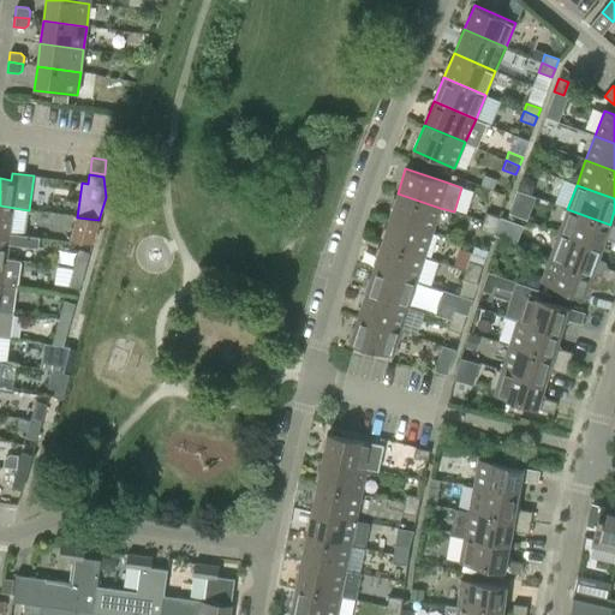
[(433,232),(440,208),(398,193),(389,218),(433,232)]
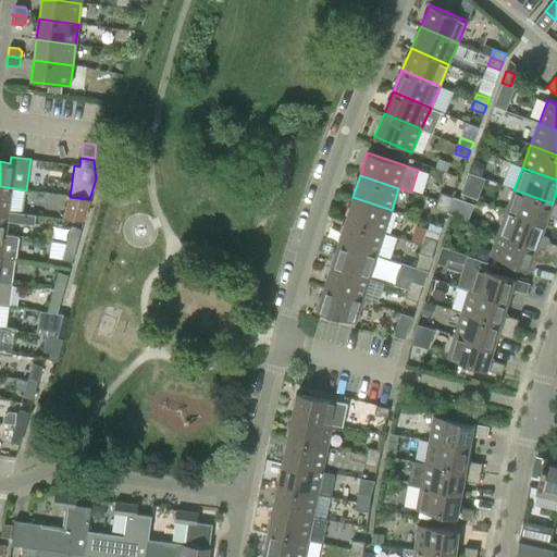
[(0,186),(0,210),(9,212),(9,211),(23,213),(26,190),(0,186)]
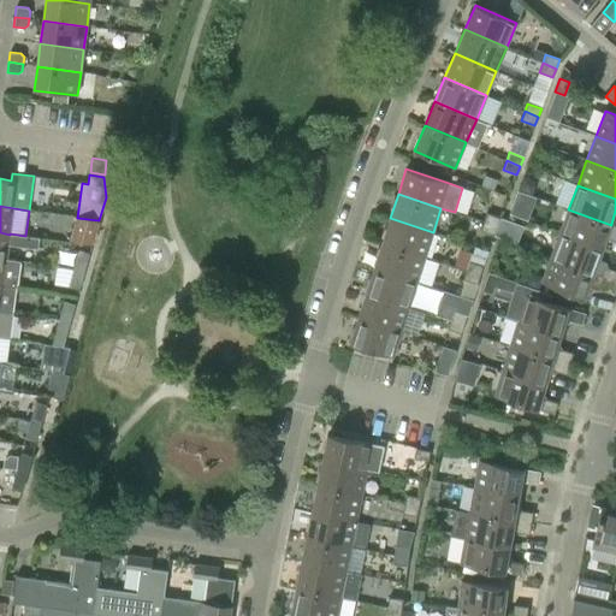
[(615,225),(611,224),(611,225),(568,209),(560,234),(602,249),(606,237),(615,241),(615,238),(615,225)]
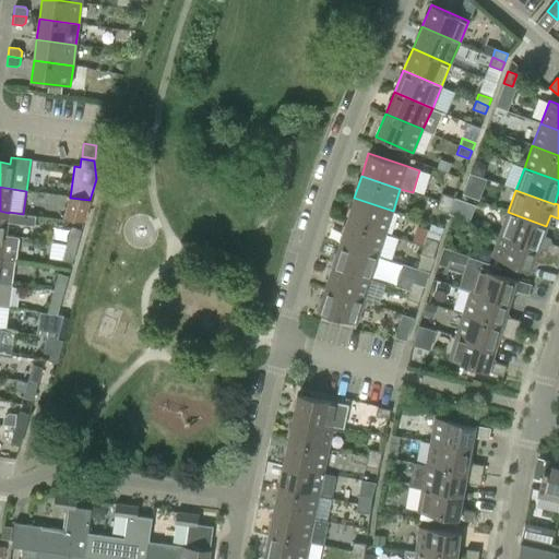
[(439,201),(451,205),(454,199),(442,193),(439,201)]
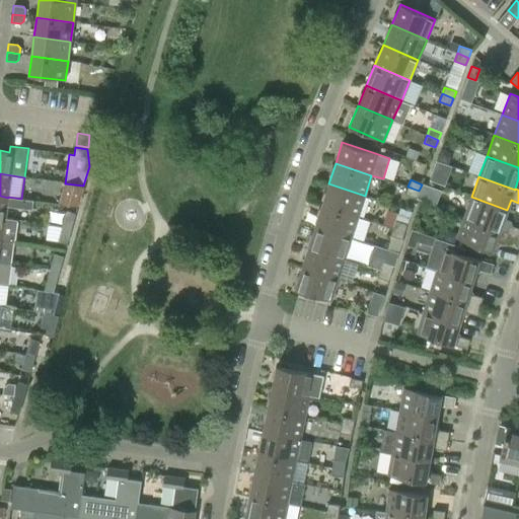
[(60,203),(78,206),(83,186),(65,183),(60,203)]
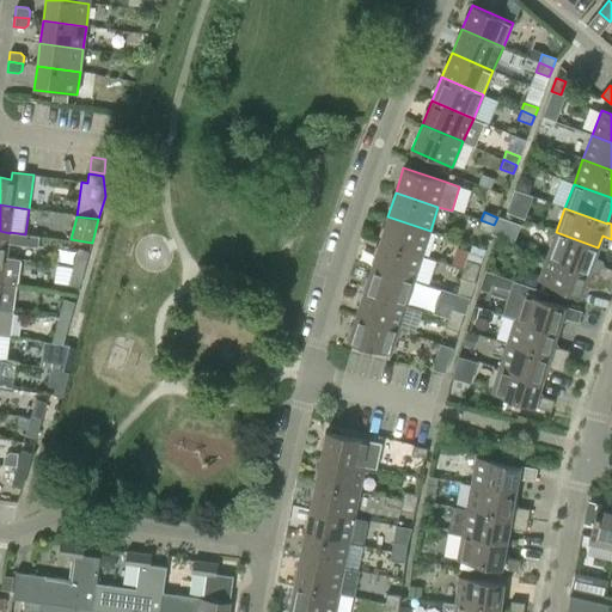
[(422,255),(430,231),(387,216),(379,242),(422,255)]
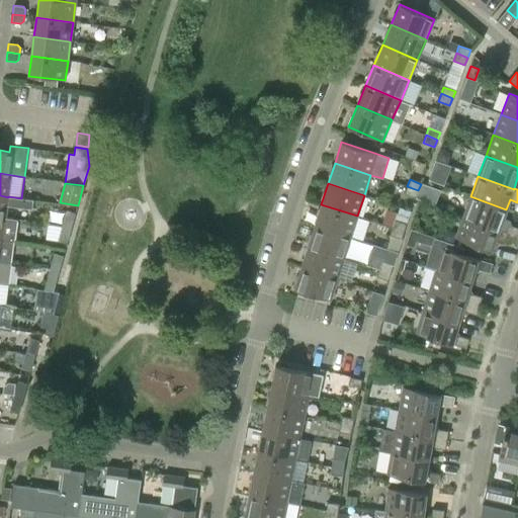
[(418,190),(407,186),(404,194),(415,198),(418,190)]
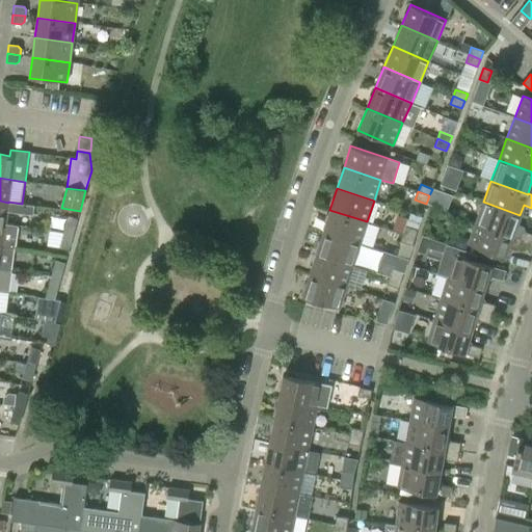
[(0,201),(0,223),(5,224),(8,203),(0,201)]
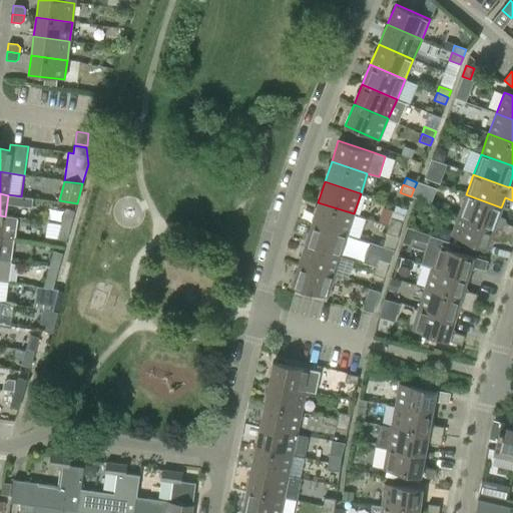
[(512,233),(512,225),(506,223),(504,219),(498,217),(501,207),(466,194),(459,214),(512,234),(512,233)]
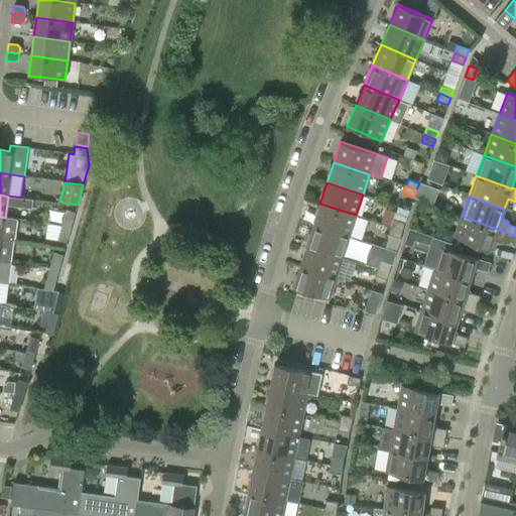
[(319,204),(313,224),(349,236),(356,215),(319,204)]
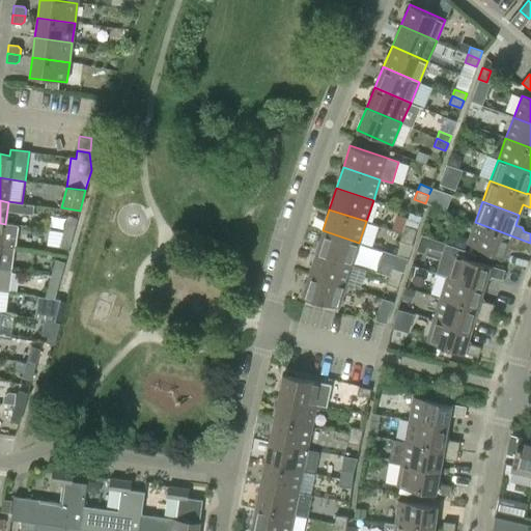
[(63,232),(73,235),(77,220),(68,217),(63,232)]
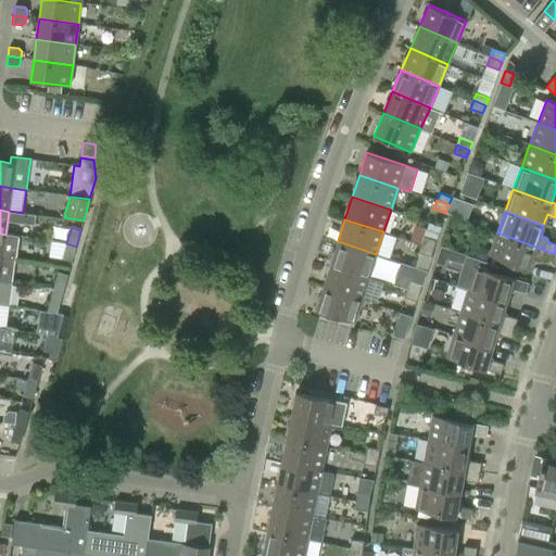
[(553,262),(555,254),(497,232),(489,255),(527,269),(531,258),(538,261),(542,257),(553,262)]
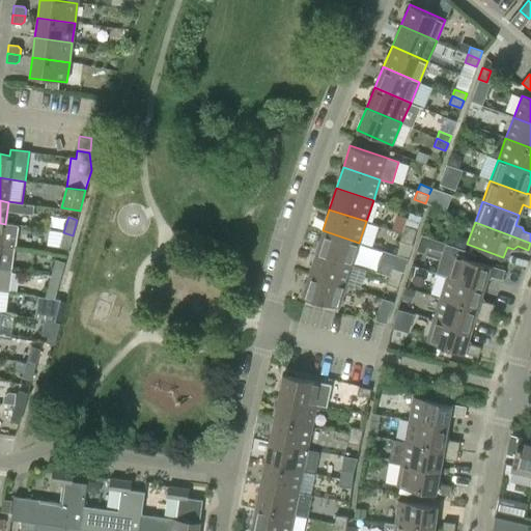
[(0,223),(0,245),(16,248),(19,226),(5,224),(0,223)]
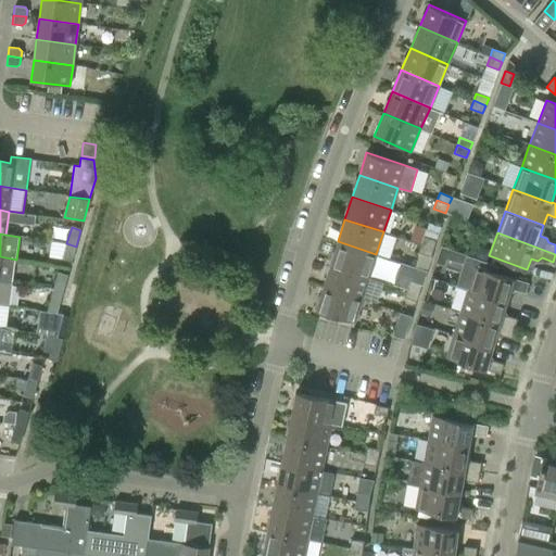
[(421,244),(433,248),(436,241),(424,237),(421,244)]
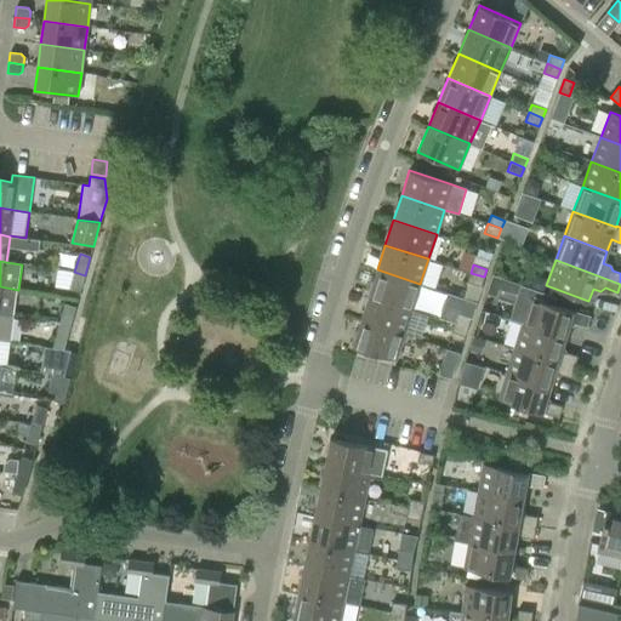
[(377,269),(369,295),(412,309),(420,284),(377,269)]
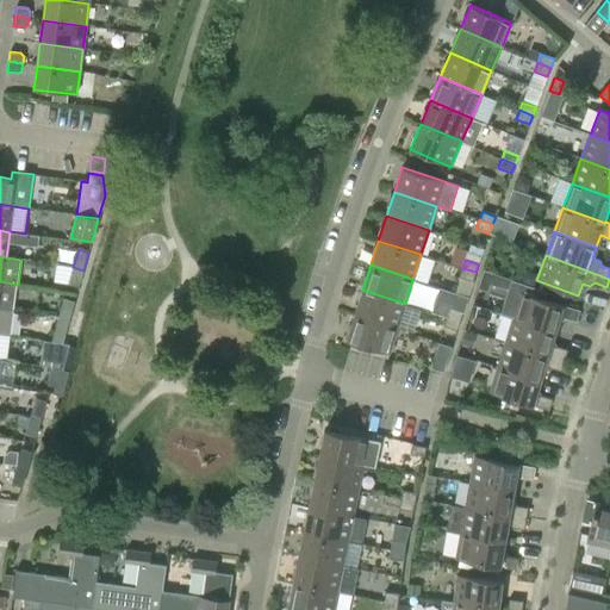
[(83,271),(73,267),(68,284),(79,287),(83,271)]
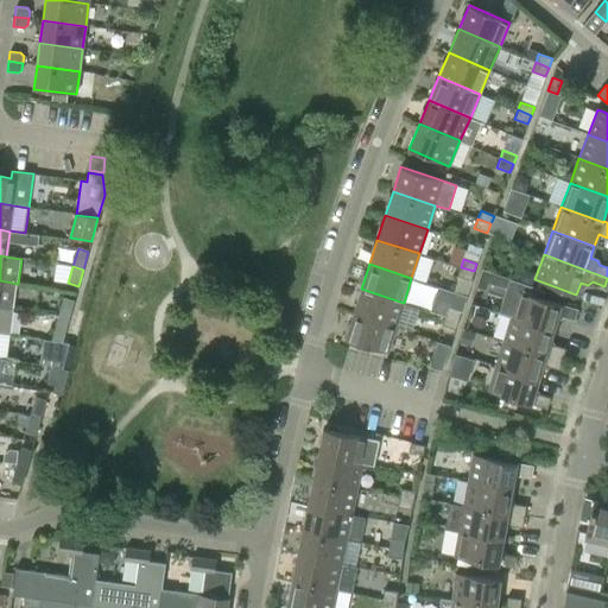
[(474,271),(461,267),(457,277),(472,280),(474,271)]
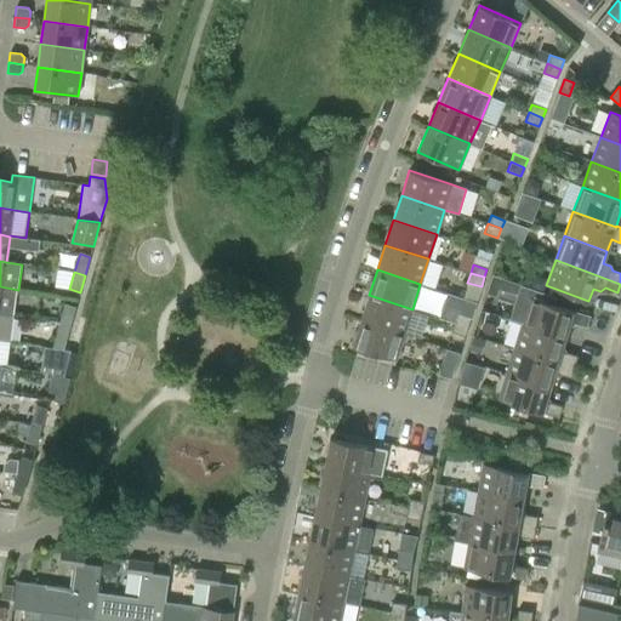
[(590,317),(553,305),(556,297),(522,285),(511,320),(522,323),(565,337),(570,323),(586,328),(590,317)]
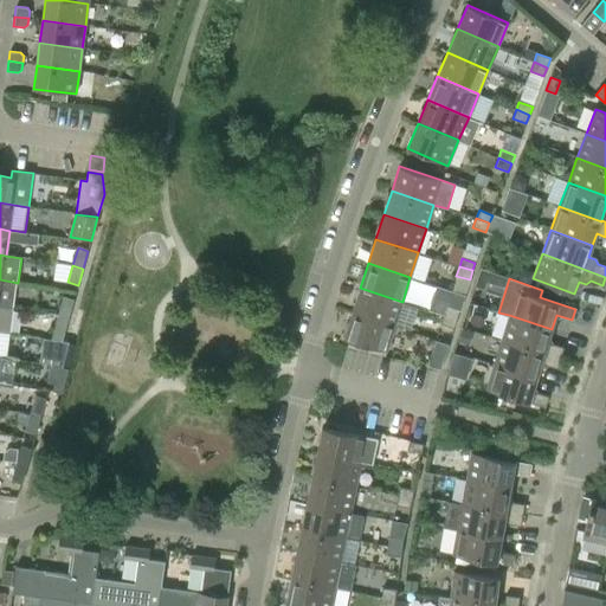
[(0,279),(0,307),(14,309),(18,283),(0,279)]
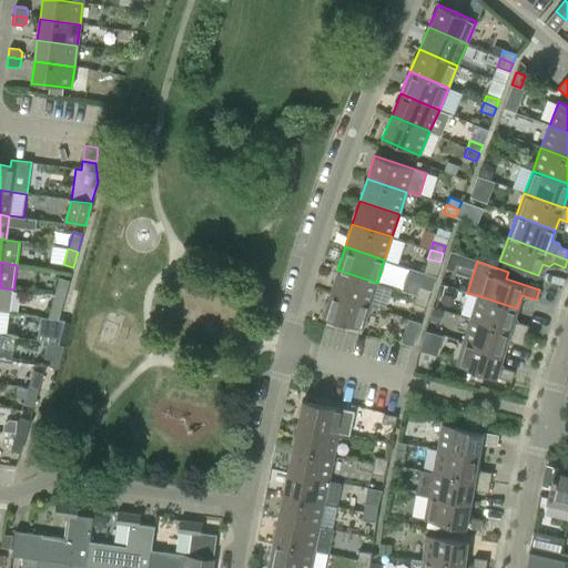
[(337,270),(330,292),(369,305),(377,283),(337,270)]
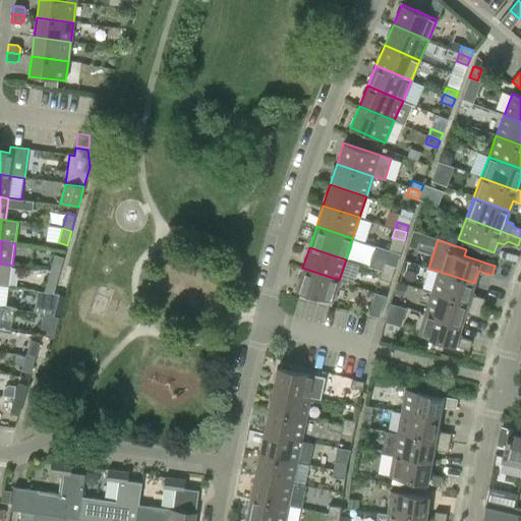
[(50,271),(51,271),(59,274),(63,257),(55,255),(50,271)]
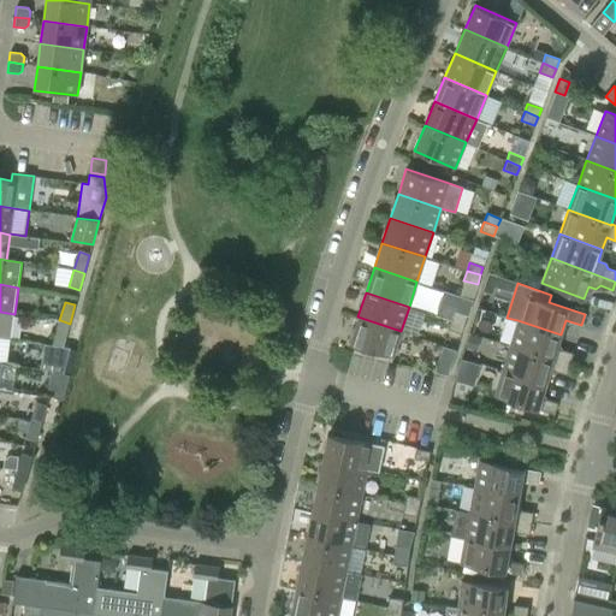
[(0,337),(11,339),(15,314),(0,312),(0,337)]
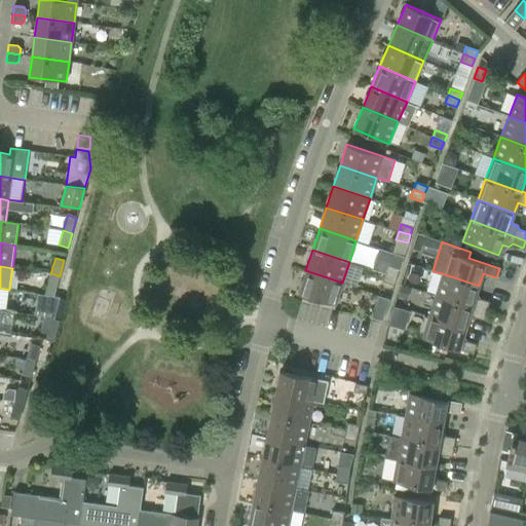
[(384,273),(397,277),(399,270),(387,266),(384,273)]
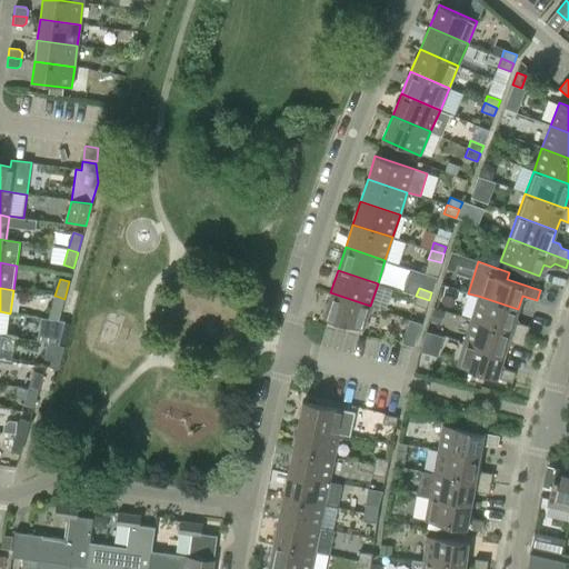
[(55,296),(55,297),(42,292),(39,306),(51,309),(50,311),(60,315),(65,299),(56,296),(55,296)]
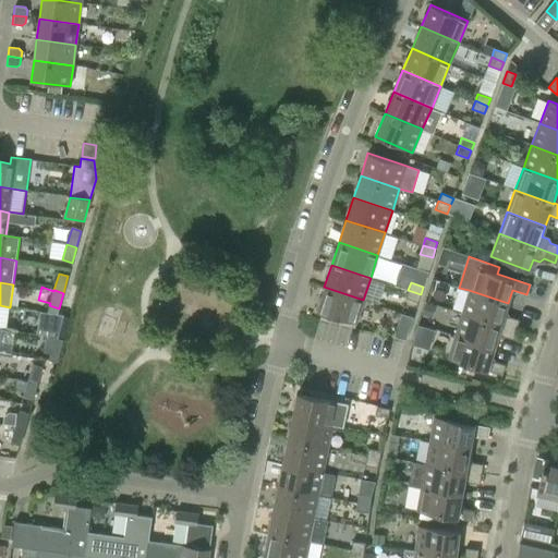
[(355,324),(363,300),(324,287),(316,312),(355,324)]
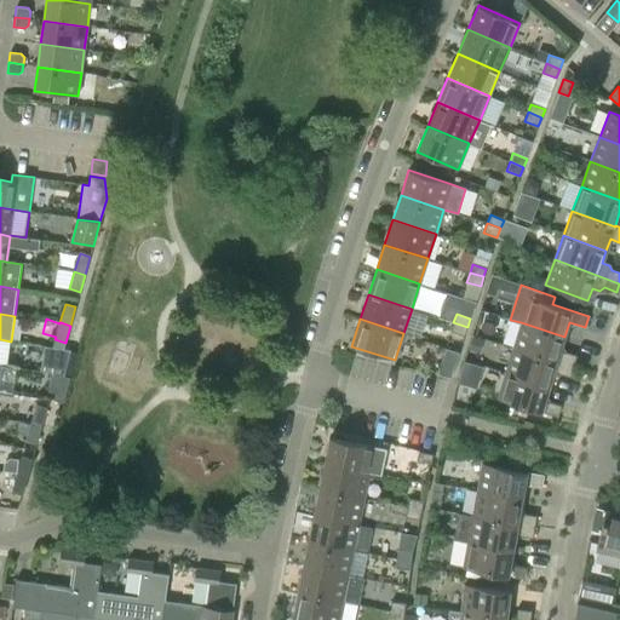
[(468,327),(453,322),(451,332),(464,337),(468,327)]
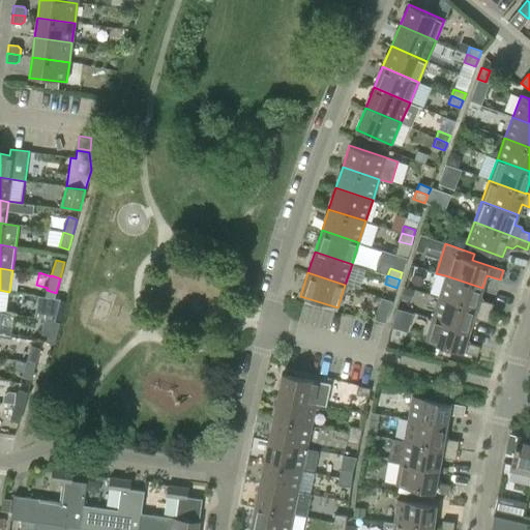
[(445,275),(439,297),(491,313),(493,304),(478,299),(482,288),(445,275)]
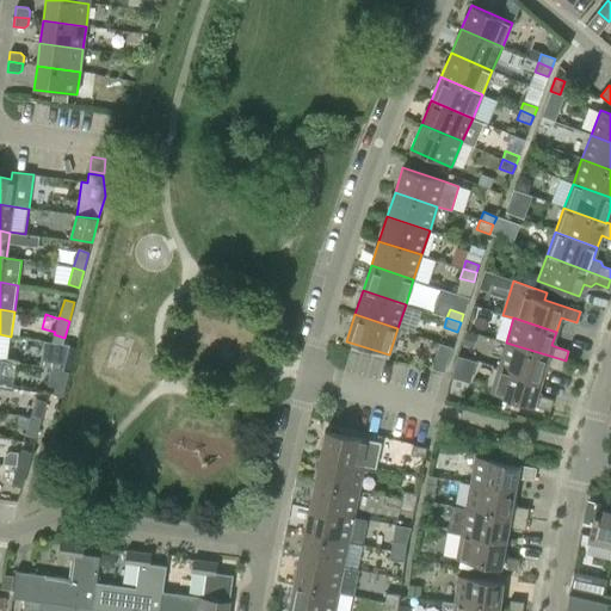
[(53,368),(51,369),(62,372),(69,346),(44,343),(41,365),(53,368)]
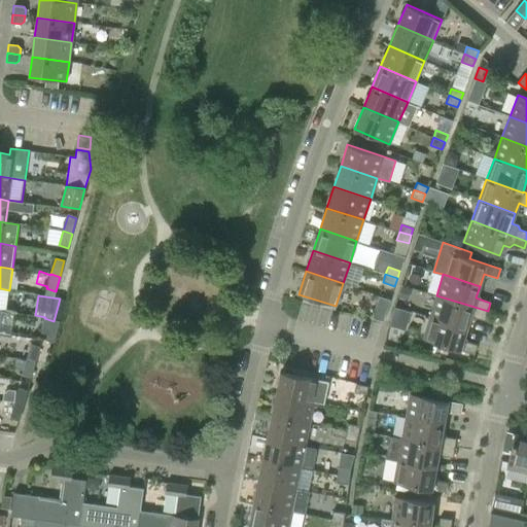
[(436,295),(429,316),(466,328),(470,316),(485,321),(488,311),(436,295)]
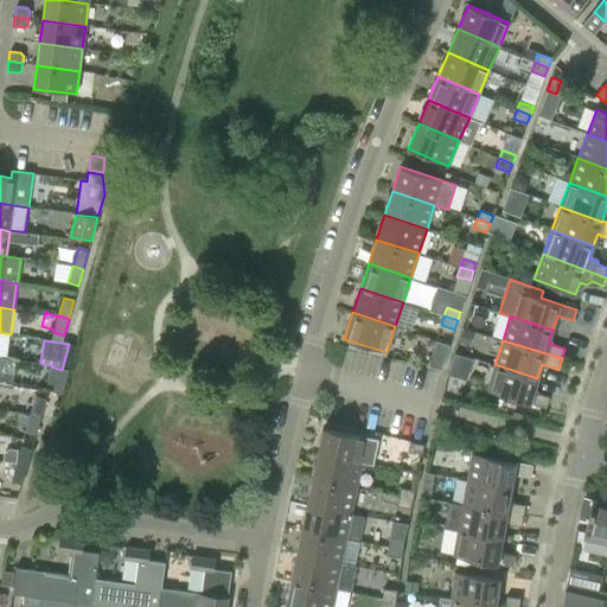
[(457,351),(449,372),(467,378),(473,357),(457,351)]
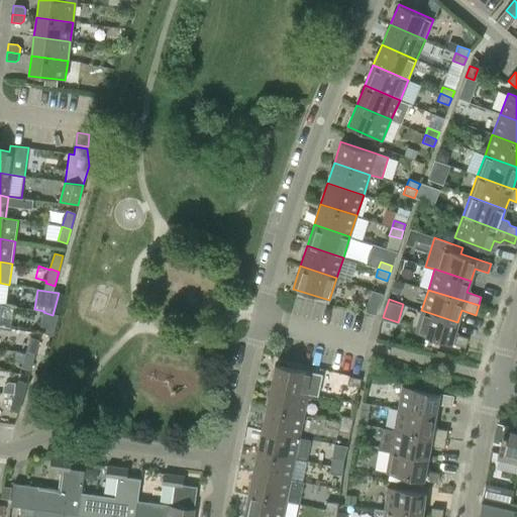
[(376,316),(378,308),(367,305),(365,312),(376,316)]
